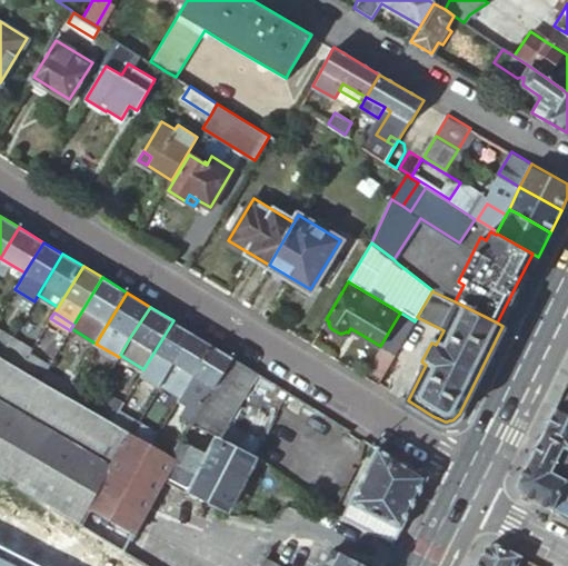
[(415,321),(400,313),(380,346),(395,355),(415,321)]
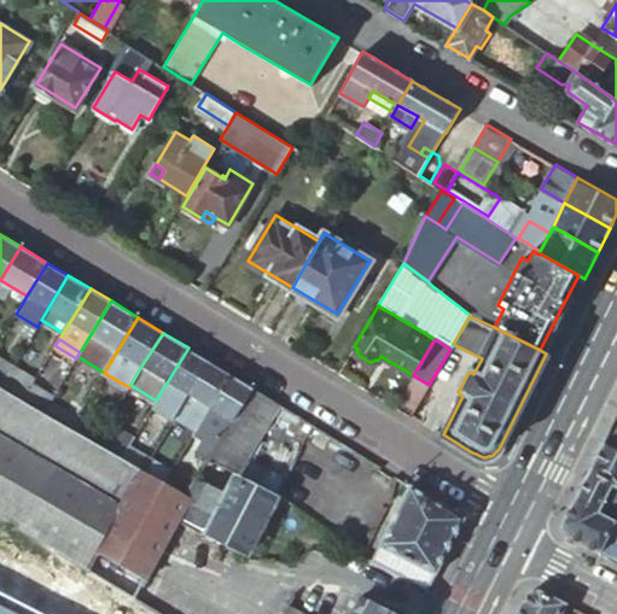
[(174,419),(209,361),(188,348),(156,401),(152,407),(174,419)]
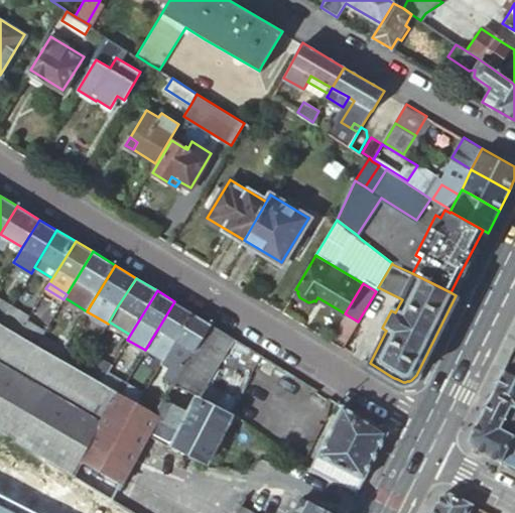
[(0,323),(11,304),(0,296),(0,323)]
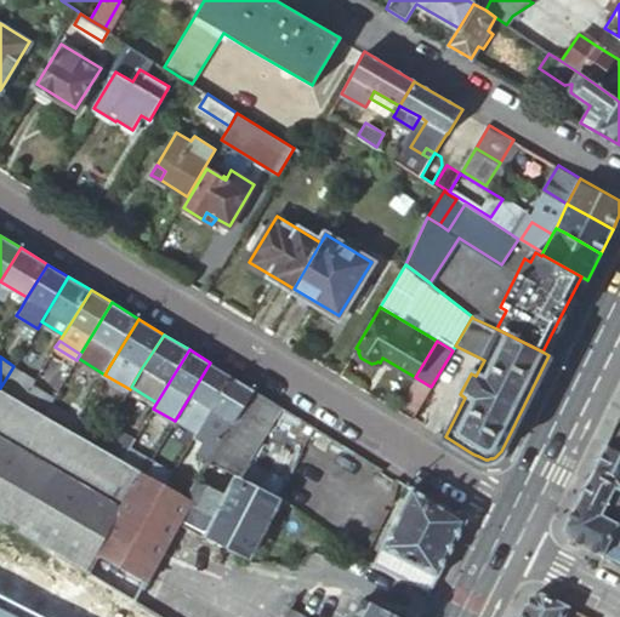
[(197,434),(232,376),(210,363),(175,421),(197,434)]
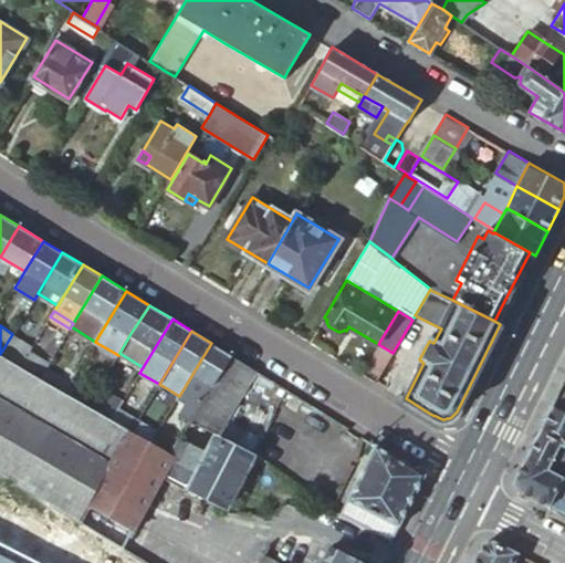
[(0,354),(20,365),(27,355),(32,345),(12,334),(0,354)]
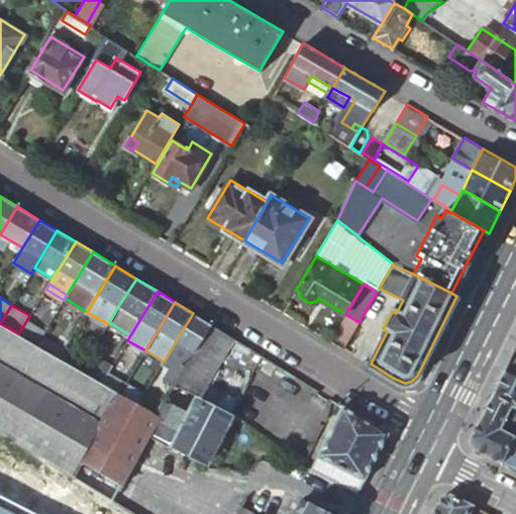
[(179,375),(211,324),(193,313),(164,362),(162,364),(179,375)]
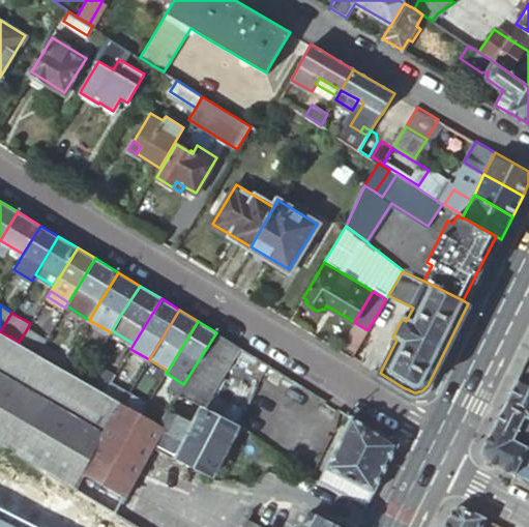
[(40,329),(30,323),(25,332),(35,338),(40,329)]
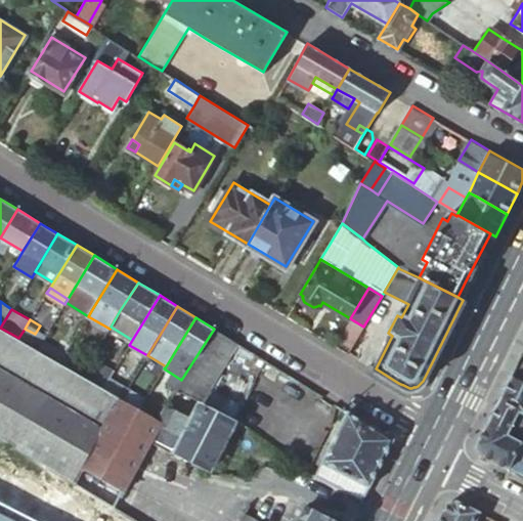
[(0,437),(45,466),(115,508),(150,442),(163,448),(170,453),(177,449),(211,467),(233,424),(199,405),(192,418),(167,403),(165,406),(158,419),(139,408),(121,398),(103,388),(81,375),(59,362),(50,356),(37,349),(29,344),(18,338),(0,328),(0,437)]
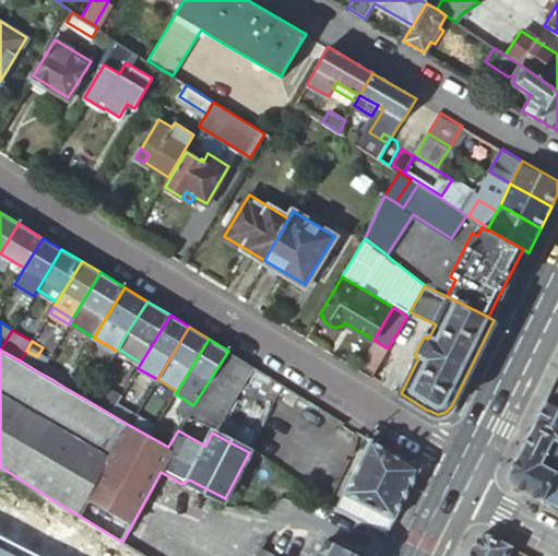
[(20,361),(31,367),(37,356),(26,351),(20,361)]
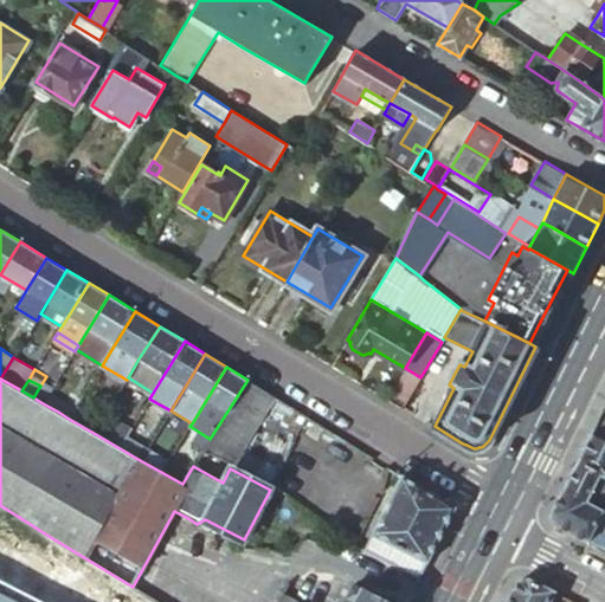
[(210,439),(205,447),(233,463),(243,448),(275,396),(248,380),(210,439)]
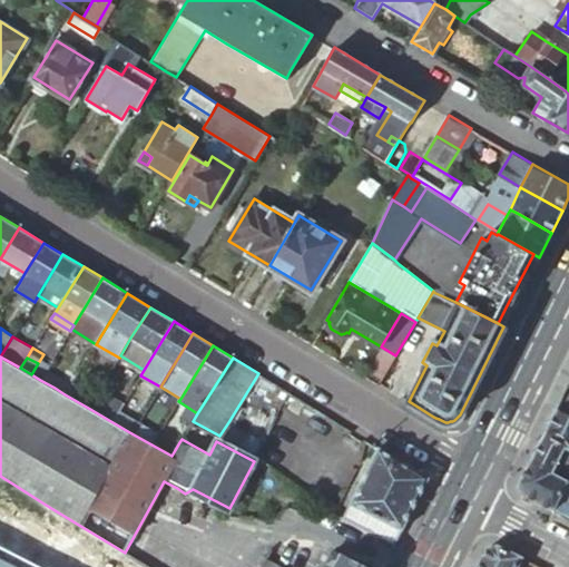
[(55,388),(65,394),(72,382),(77,374),(67,368),(55,388)]
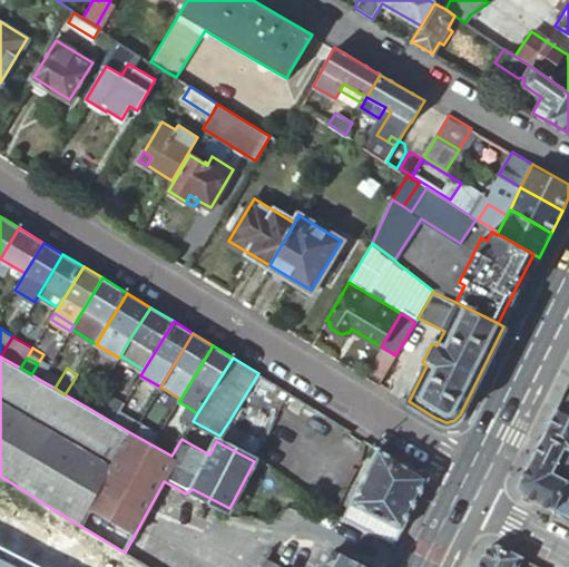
[(65,394),(88,408),(95,397),(96,396),(72,382),(65,394)]
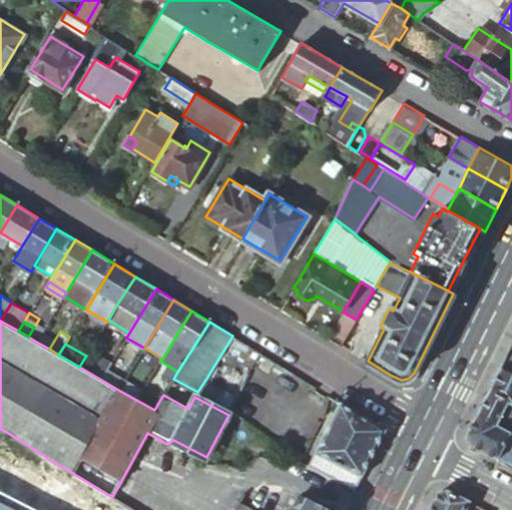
[(79,367),(101,380),(107,369),(112,362),(102,356),(98,364),(85,357),(79,367)]
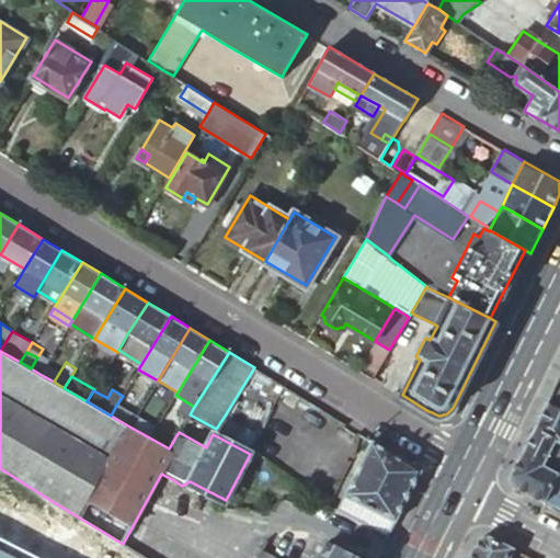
[(559,405),(548,399),(535,425),(559,439),(559,405)]
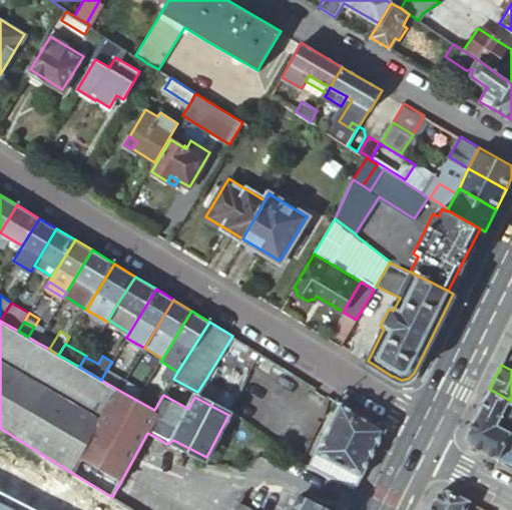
[(101,380),(118,390),(125,379),(107,369),(101,380)]
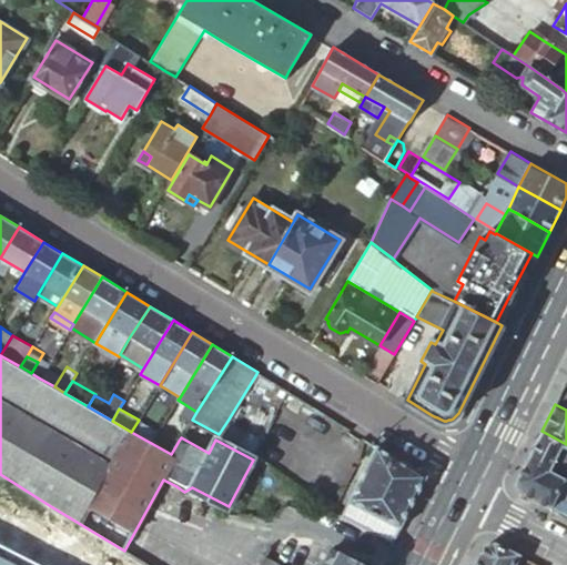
[(139,420),(131,432),(151,443),(158,431),(139,420)]
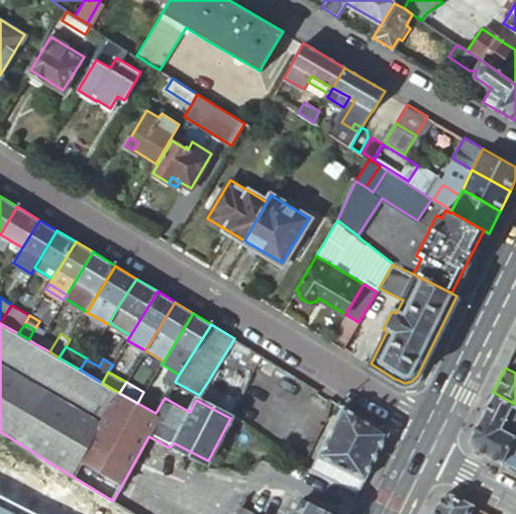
[(199,395),(217,404),(224,392),(207,383),(199,395)]
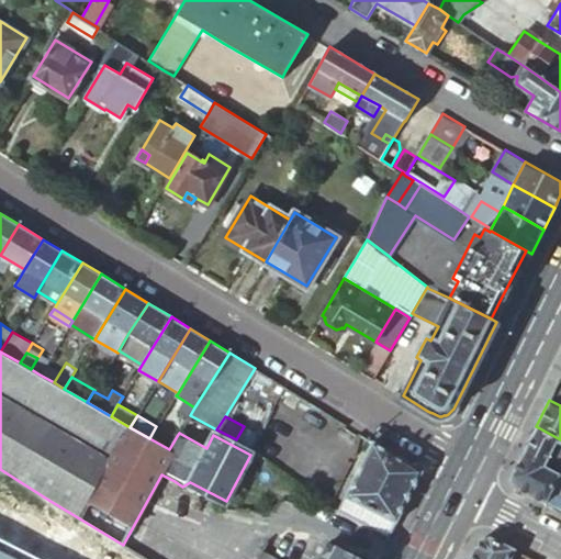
[(156,426),(149,438),(169,449),(177,436),(157,425),(156,426)]
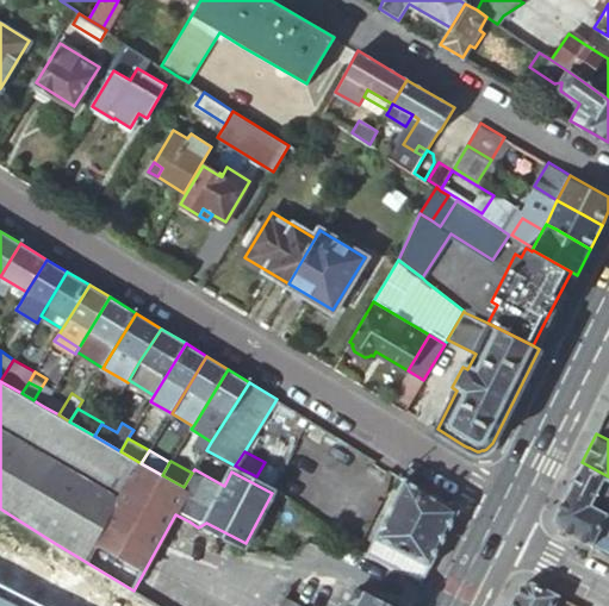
[(608,476),(582,462),(573,479),(597,492),(608,498),(608,476)]
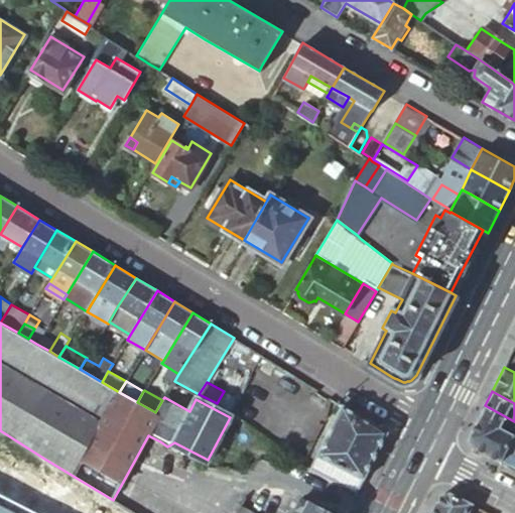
[(310,469),(357,492),(388,431),(343,404),(316,455),(317,455),(310,469)]
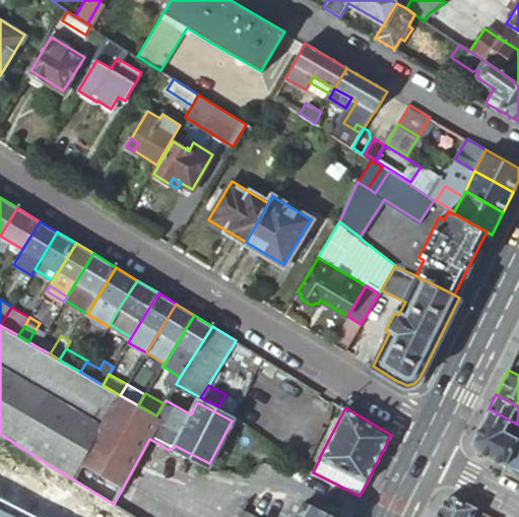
[(477,448),(505,463),(513,449),(518,438),(518,435),(505,428),(509,419),(489,408),(473,439),(477,448)]
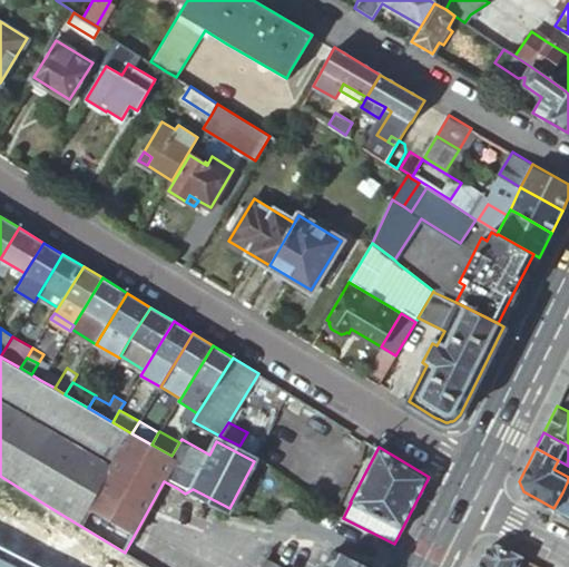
[(49,507),(0,476),(0,566),(23,566),(37,541),(32,538),(49,507)]
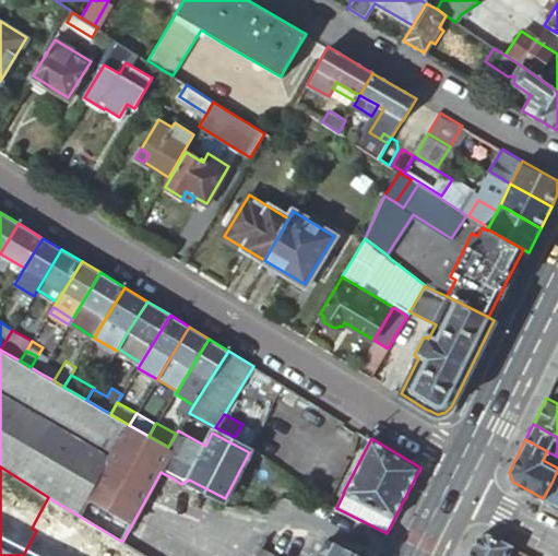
[(557,485),(551,483),(543,498),(557,505),(557,485)]
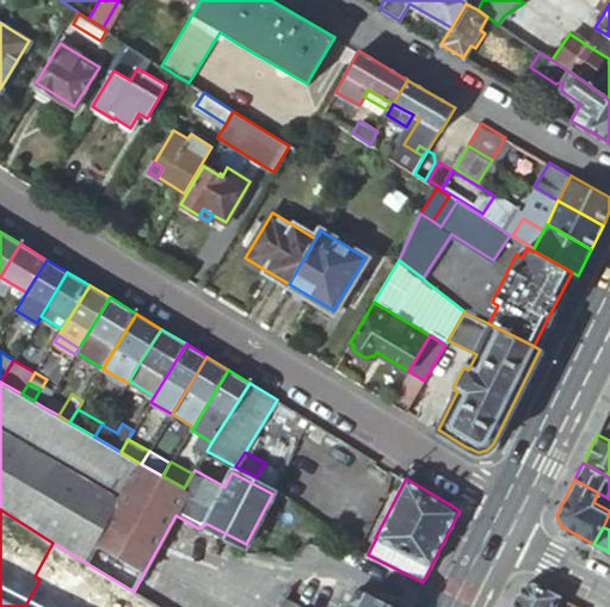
[(524,583),(512,606),(561,606),(564,605),(559,601),(562,594),(536,580),(524,583)]
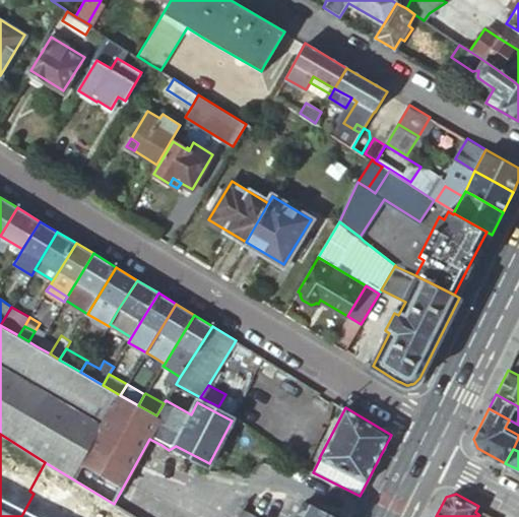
[(334,516),(304,501),(295,516),(334,516)]
